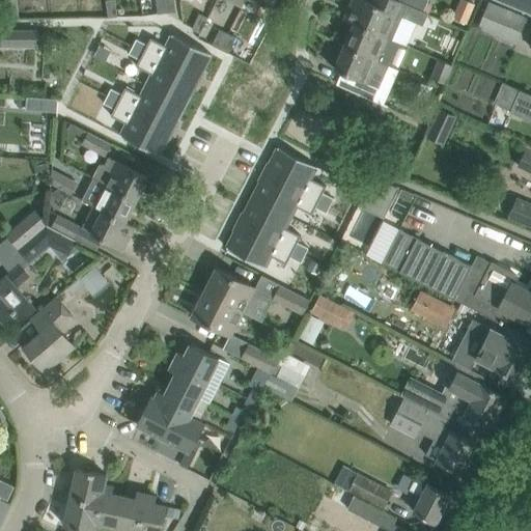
[(109,0),(105,1),(107,18),(117,17),(114,0),(109,0)]
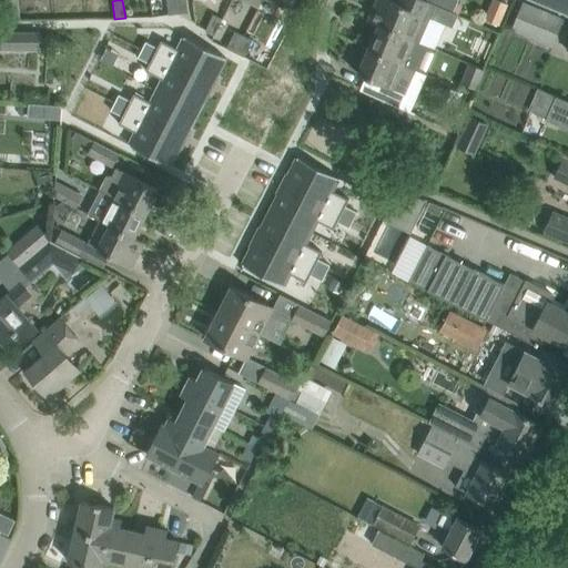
[(179,13),(176,0),(166,0),(169,14),(179,13)]
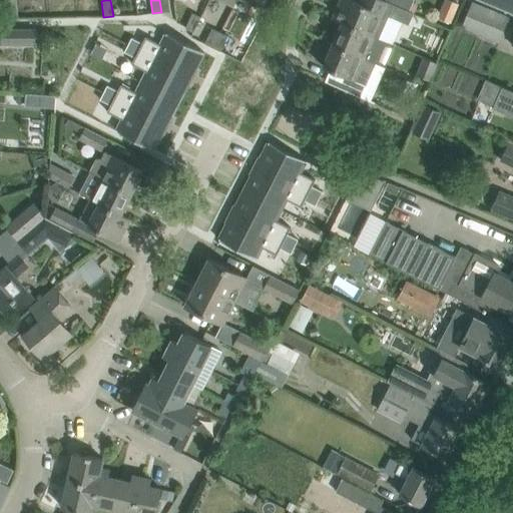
[(159,0),(161,12),(169,11),(167,0),(159,0)]
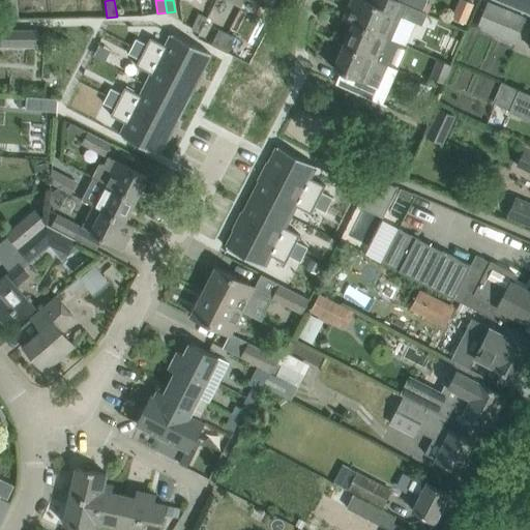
[(352,0),(345,19),(354,23),(377,32),(391,38),(401,17),(421,26),(428,13),(411,6),(403,3),(402,6),(387,0),(372,0),(372,2),(365,0),(352,0)]
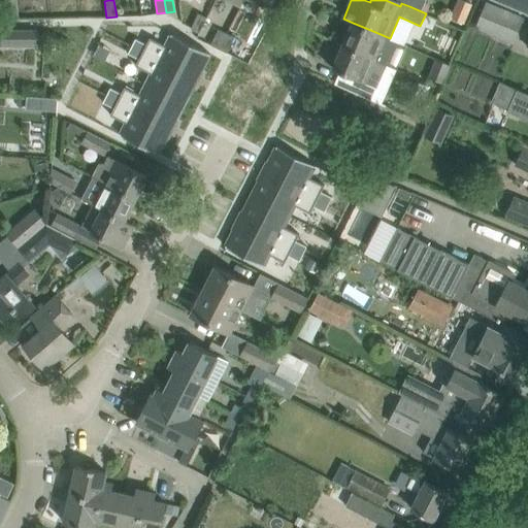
[(411,0),(409,6),(426,13),(430,4),(425,2),(426,0),(411,0)]
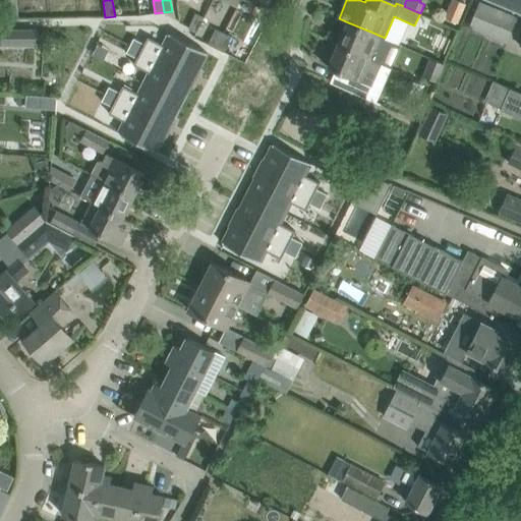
[(451,0),(445,17),(458,22),(466,3),(458,0),(451,0)]
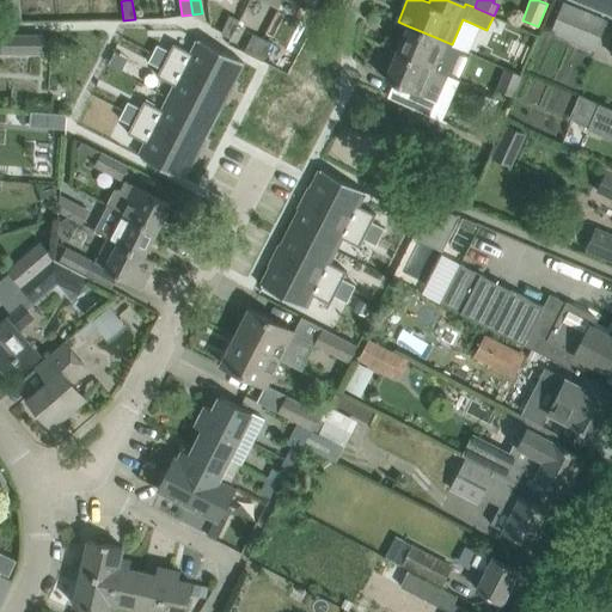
[(611,0),(581,0),(603,10),(603,8),(611,12),(611,0)]
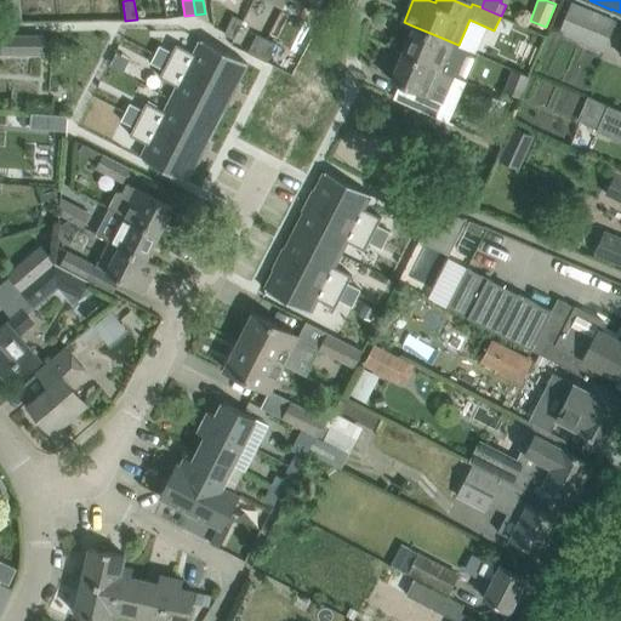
[(559,34),(604,52),(617,21),(571,3),(559,34)]
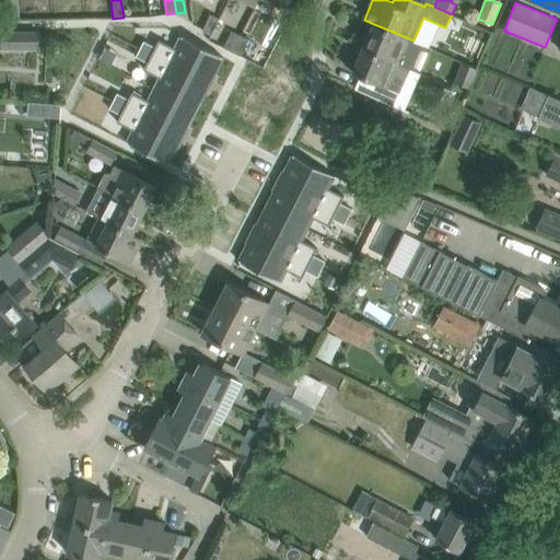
[(0,8),(0,18),(18,15),(16,4),(1,7),(0,8)]
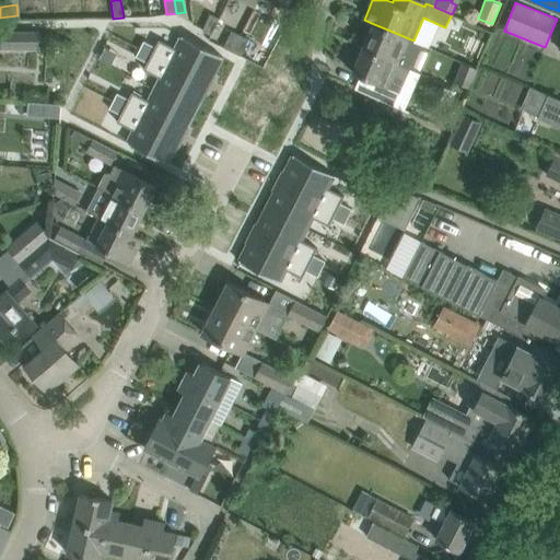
[(202,31),(210,35),(211,35),(220,19),(211,14),(202,31)]
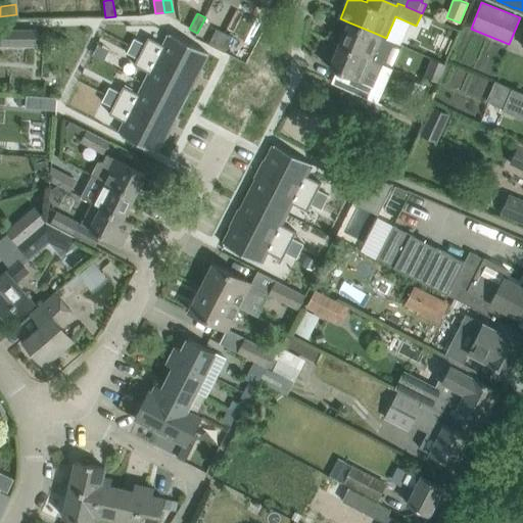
[(349,22),(340,45),(383,63),(393,41),(386,38),(372,32),(349,22)]
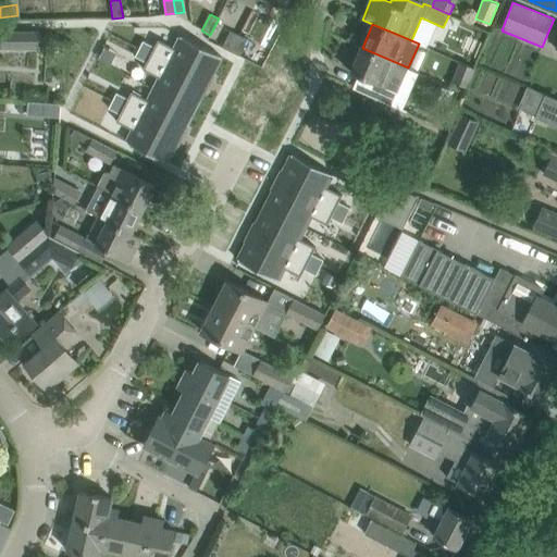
[(37,31),(2,31),(2,49),(37,49),(37,31)]
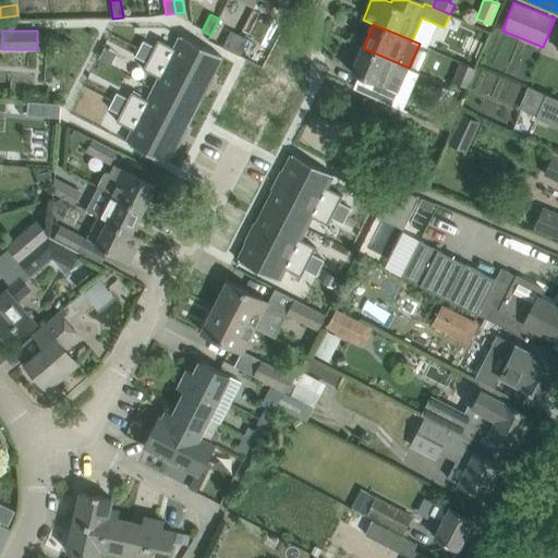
[(222,47),(231,51),(240,35),(231,31),(222,47)]
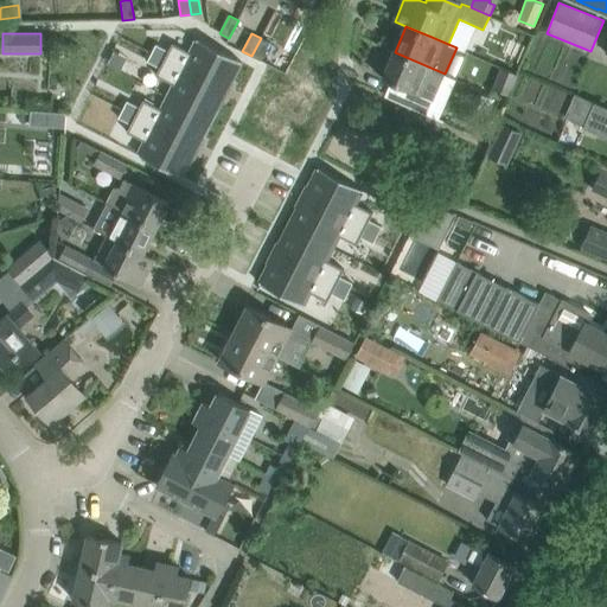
[(261,38),(251,56),(261,62),(270,44),(261,38)]
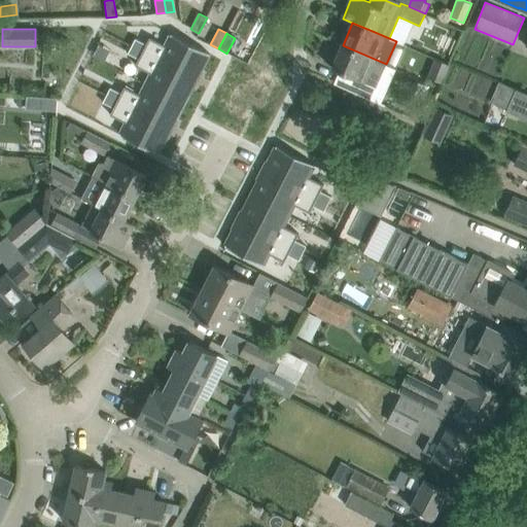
[(146,44),(142,51),(197,78),(208,55),(209,55),(209,54),(171,34),(170,35),(171,35),(165,45),(149,38),(146,44)]
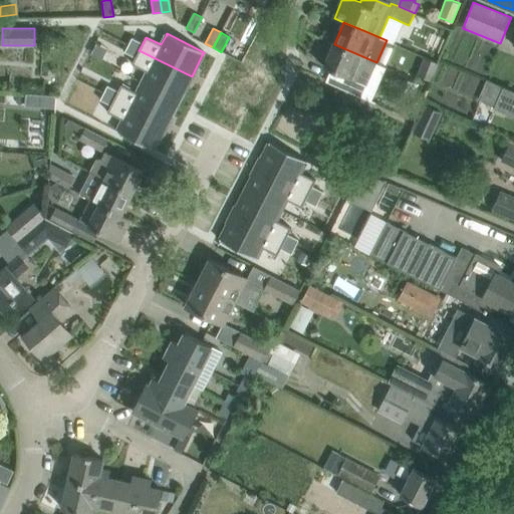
[(132,38),(129,45),(139,50),(143,43),(132,38)]
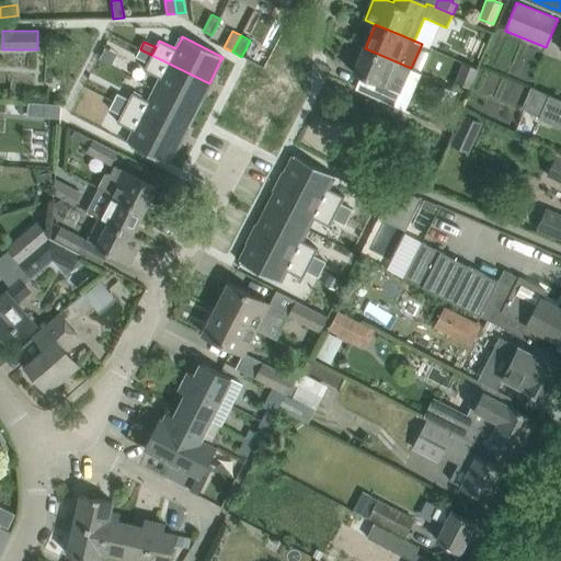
[(411,68),(365,48),(354,73),(361,77),(355,89),(396,105),(411,68)]
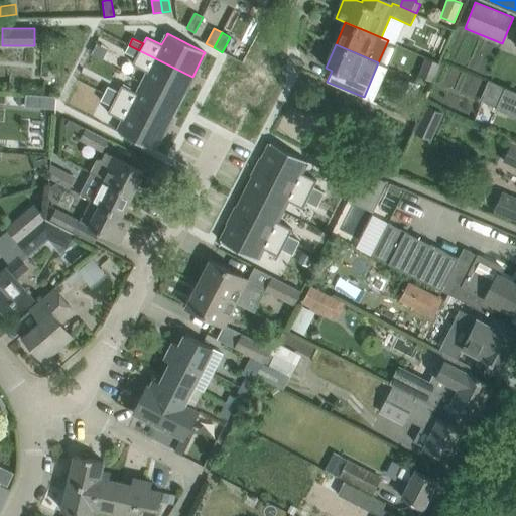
[(441,45),(439,44),(422,50),(421,53),(435,59),(441,45)]
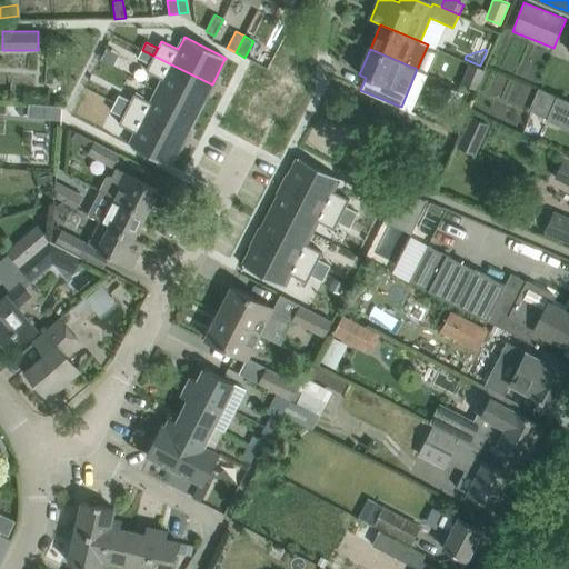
[(142,50),(138,58),(150,63),(153,56),(142,50)]
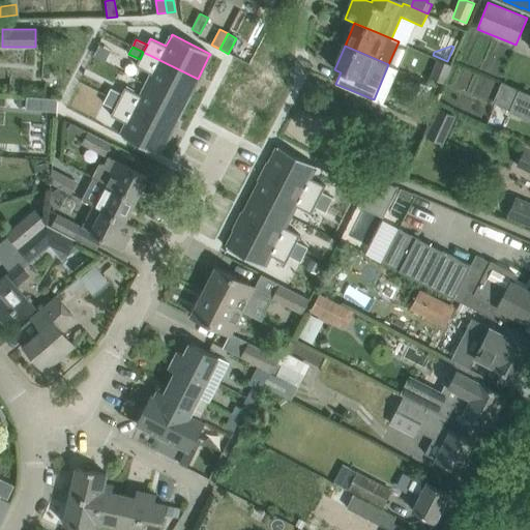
[(140,59),(136,66),(152,75),(146,85),(184,105),(198,79),(143,52),(140,59)]
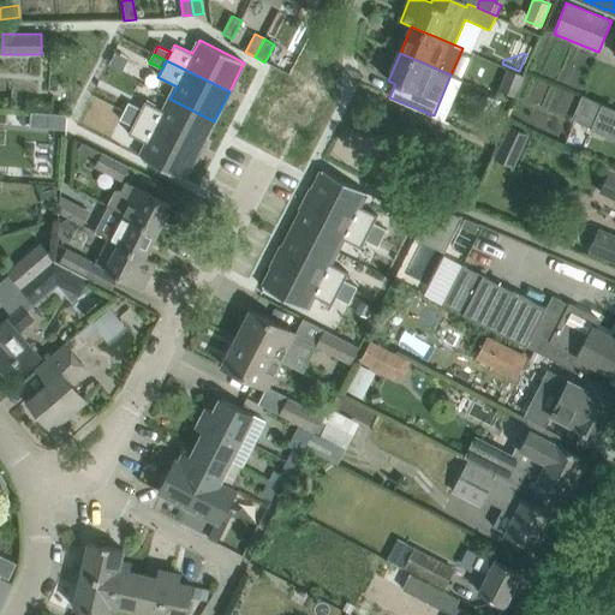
[(499,90),(515,97),(524,76),(507,70),(499,90)]
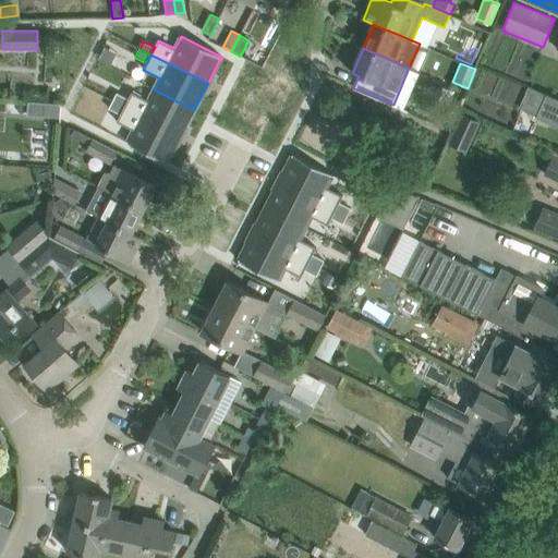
[(557,100),(529,88),(519,108),(536,116),(535,118),(557,128),(557,100)]
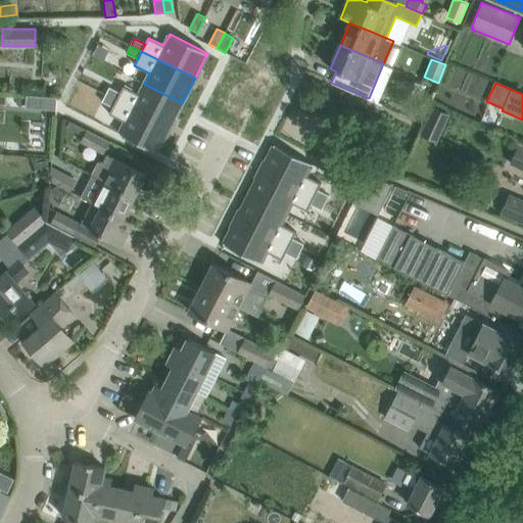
[(121,93),(116,100),(170,127),(182,103),(144,84),(139,94),(124,86),(121,93)]
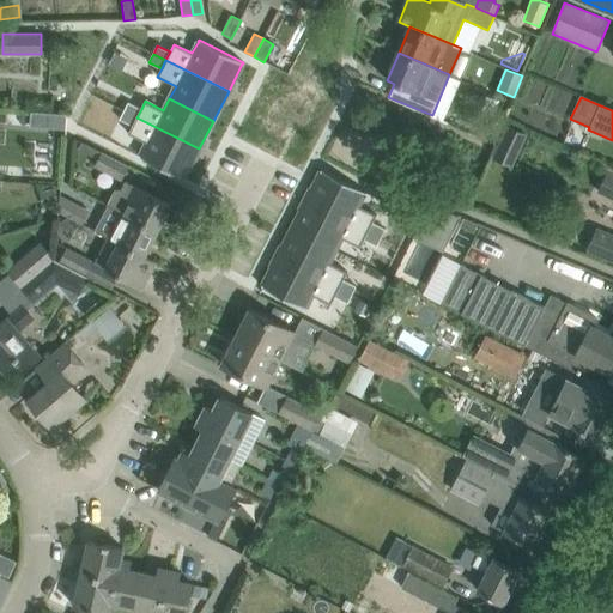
[(128,102),(123,110),(137,117),(141,109),(128,102)]
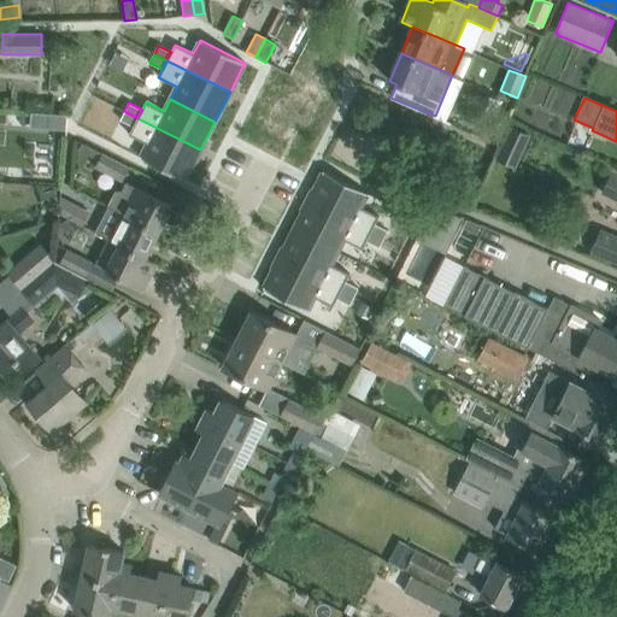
[(124,111),(121,119),(133,127),(137,118),(124,111)]
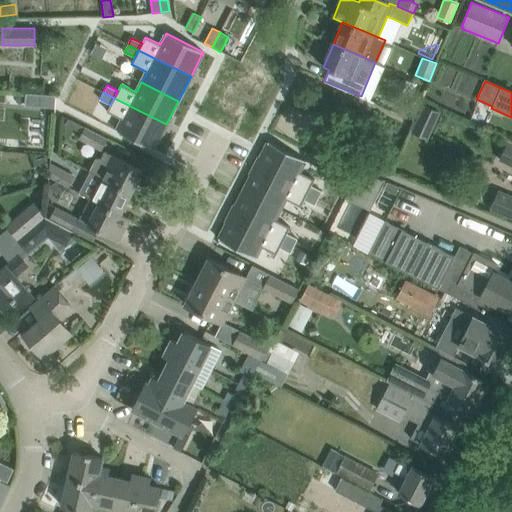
[(39,106),(54,108),(55,108),(55,105),(55,96),(40,95),(39,106)]
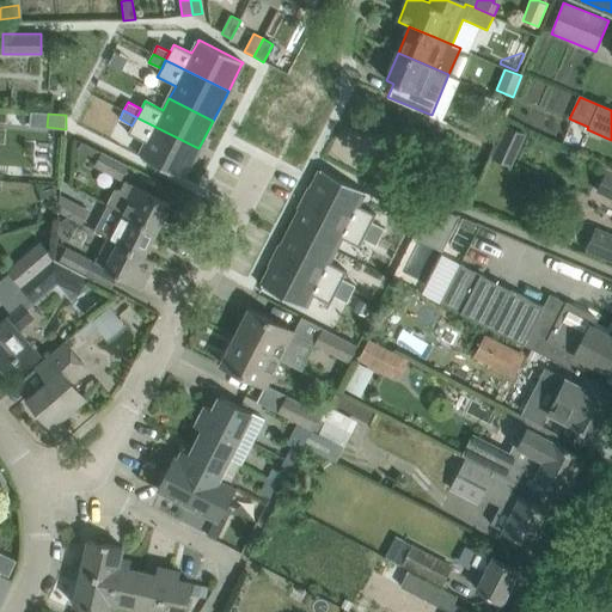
[(132,126),(128,134),(146,142),(140,154),(139,155),(184,178),(184,177),(199,148),(136,117),(132,126)]
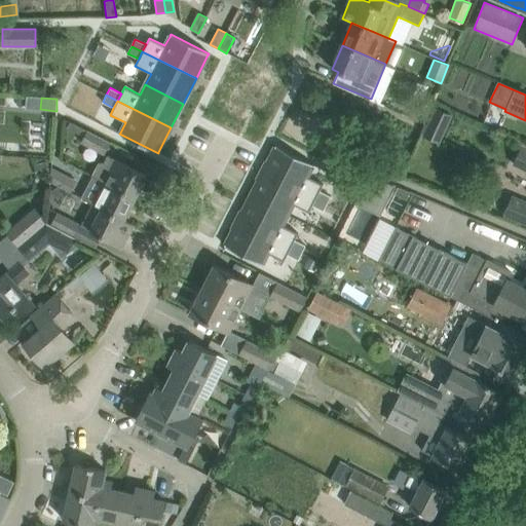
[(437,106),(428,123),(444,130),(452,112),(437,106)]
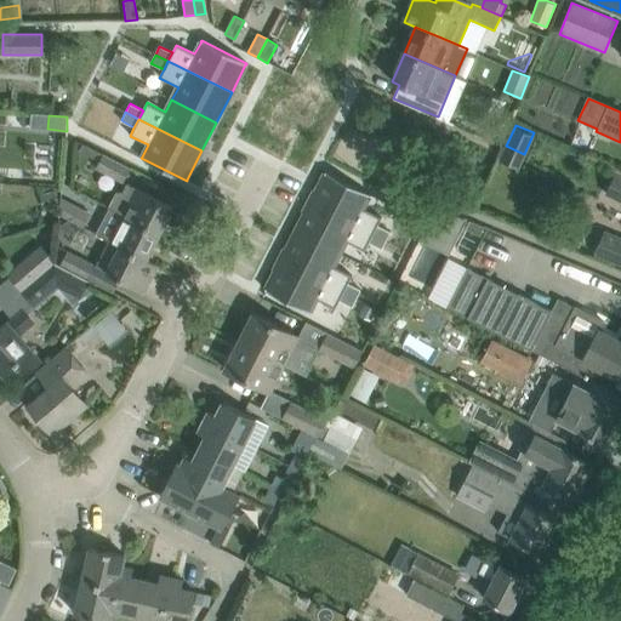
[(485,138),(495,143),(500,130),(490,126),(485,138)]
